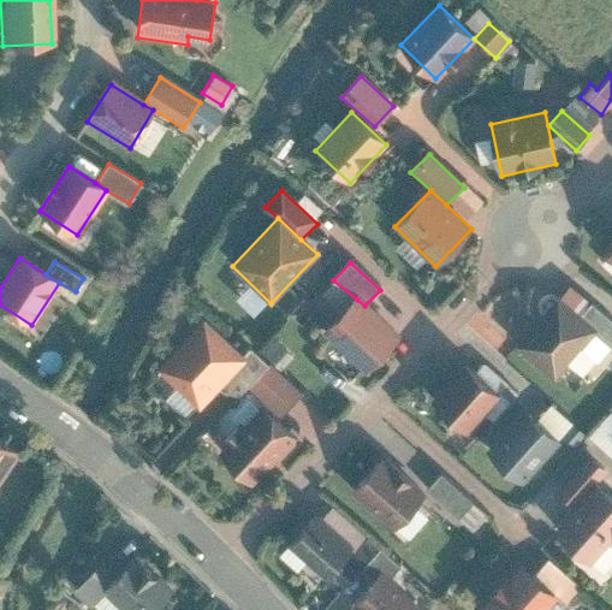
[(556,380),(598,332),(582,319),(558,298),(517,348),(556,380)]
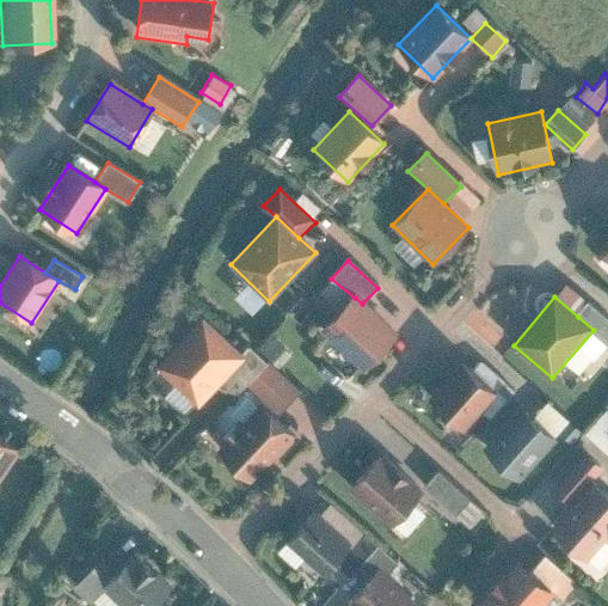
[(355,298),(324,331),(362,368),(394,334),(362,304),(355,298)]
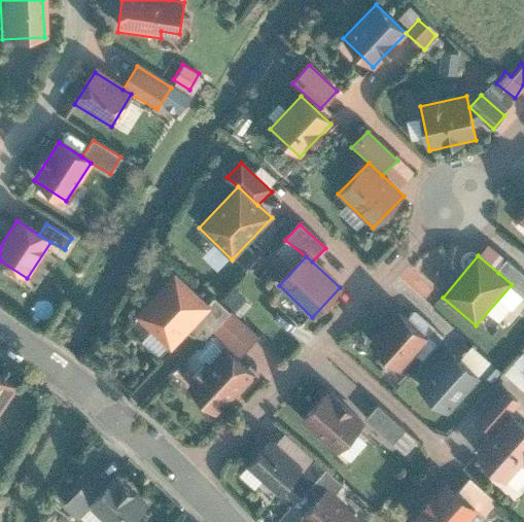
[(498,273),(512,284),(523,293),(523,276),(507,263),(498,273)]
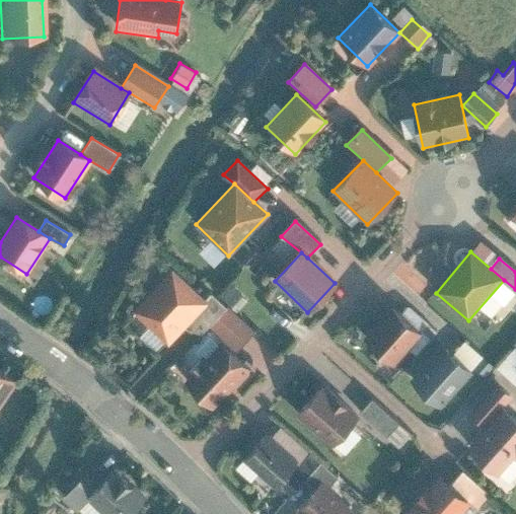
[(181,327),(206,303),(172,272),(134,311),(167,343),(181,327)]
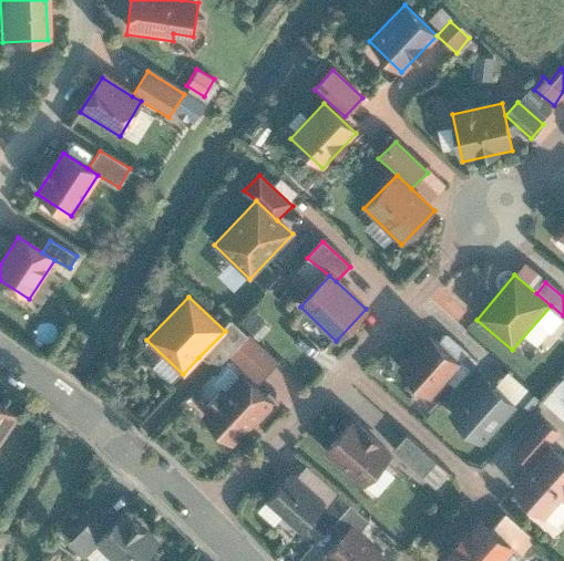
[(232,323),(225,331),(198,357),(223,365),(229,359),(248,338),(232,323)]
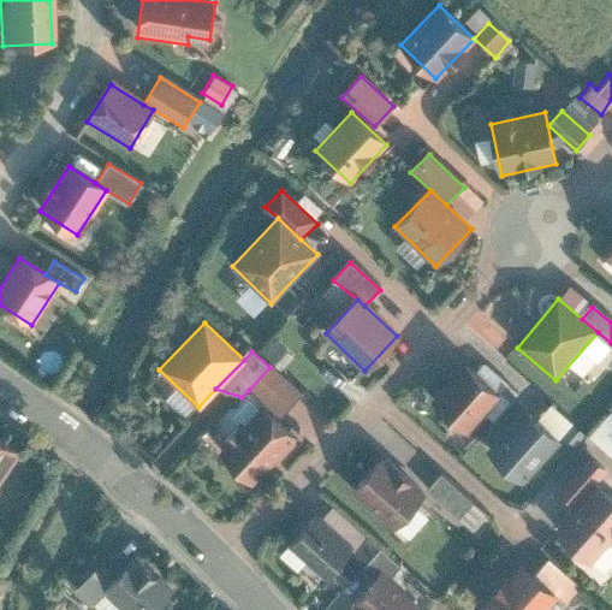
[(302,396),(269,367),(249,390),(281,419),(302,396)]
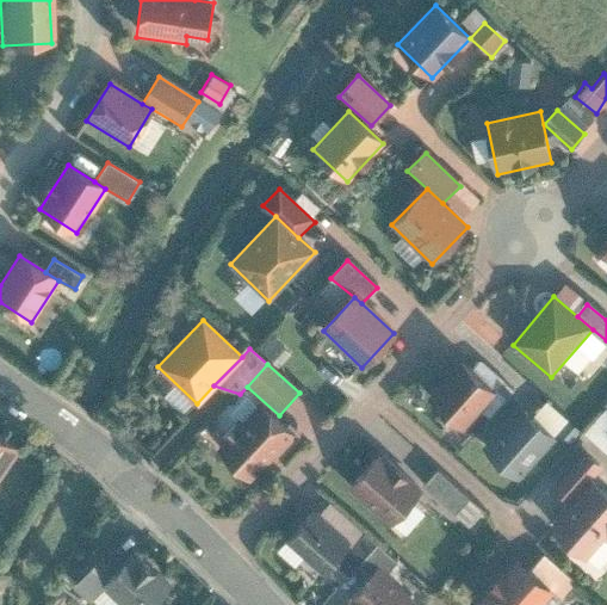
[(458,364),(427,400),(459,428),(490,393),(458,364)]
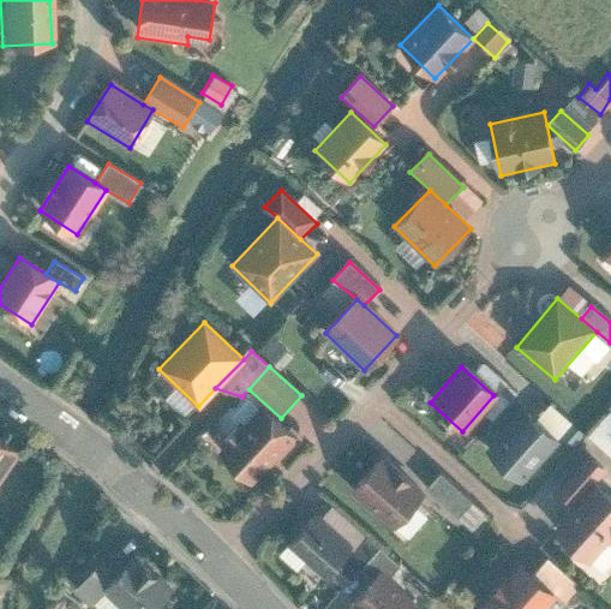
[(252,485),(295,442),(264,411),(221,454),(252,485)]
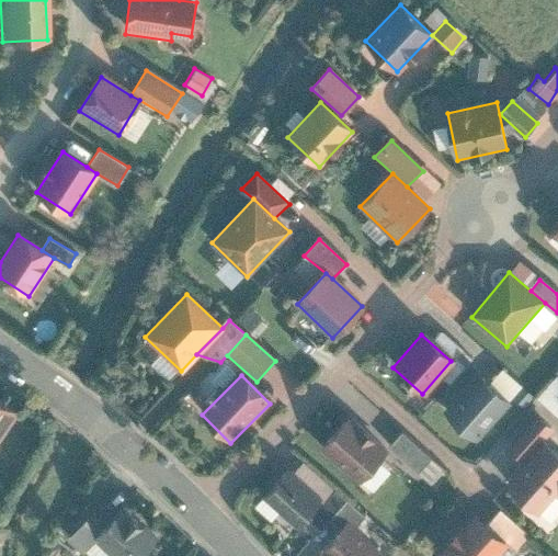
[(475,377),(443,412),(473,440),(504,404),(504,403),(485,386),(475,377)]
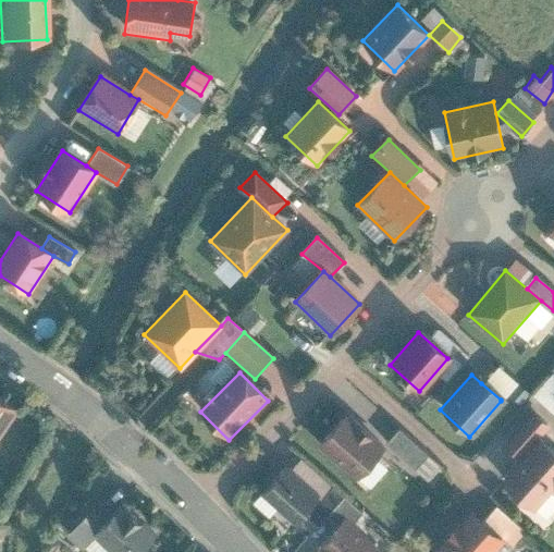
[(0,434),(15,411),(0,401),(0,434)]
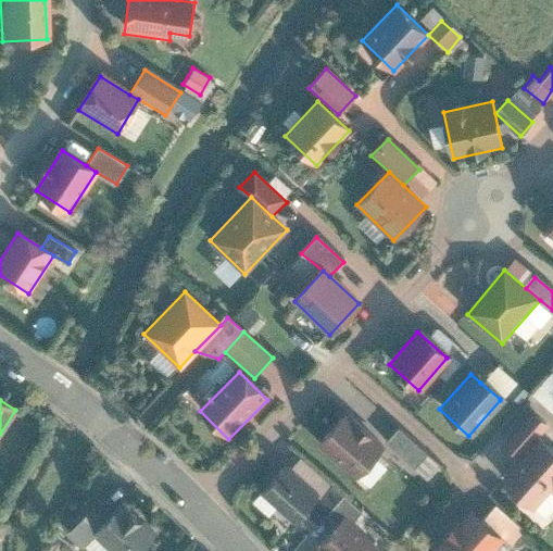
[(519,459),(548,426),(532,413),(504,446),(519,459)]
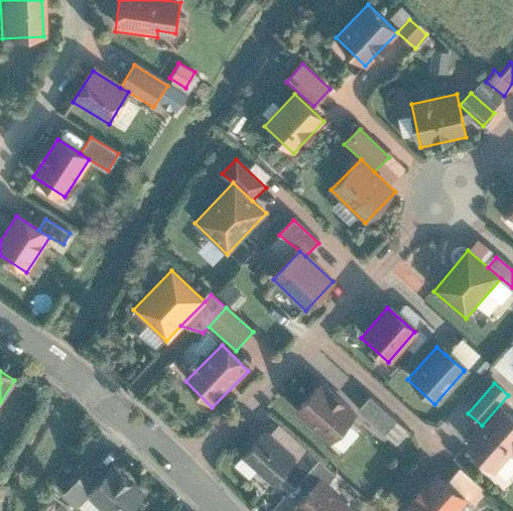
[(319,386),(296,412),(333,444),(356,418),(319,386)]
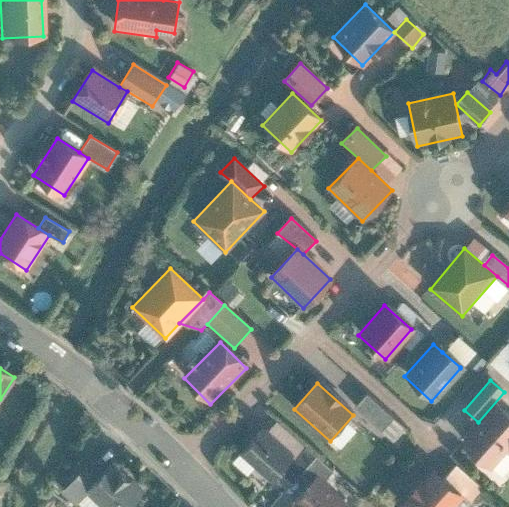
[(394,419),(367,395),(354,410),(380,434),(394,419)]
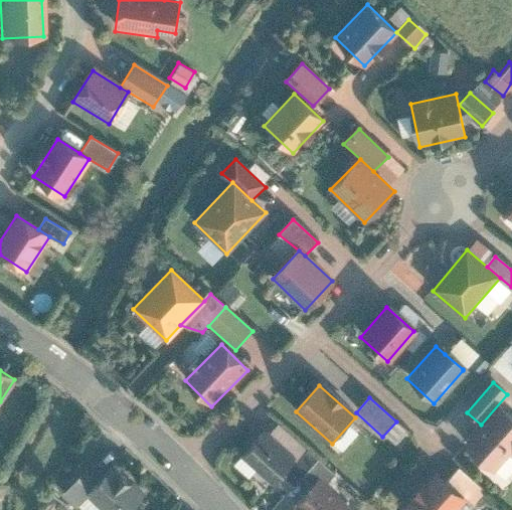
[(496,473),(511,455),(511,415),(502,406),(466,445),(496,473)]
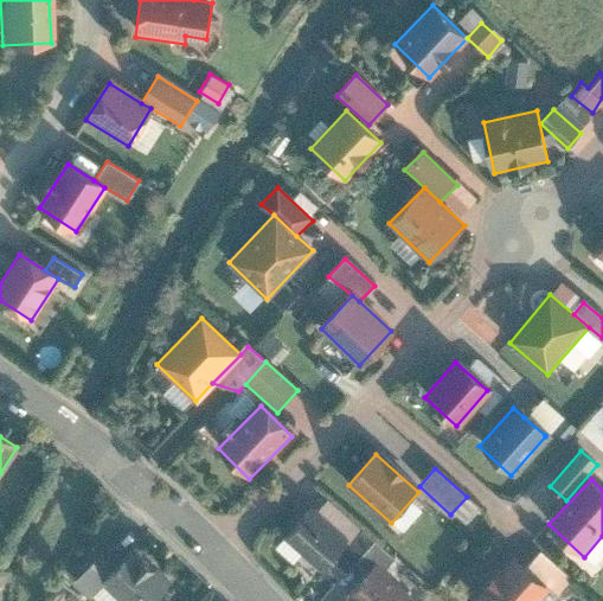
[(348,545),(309,512),(284,539),(324,573),(333,563),(348,545)]
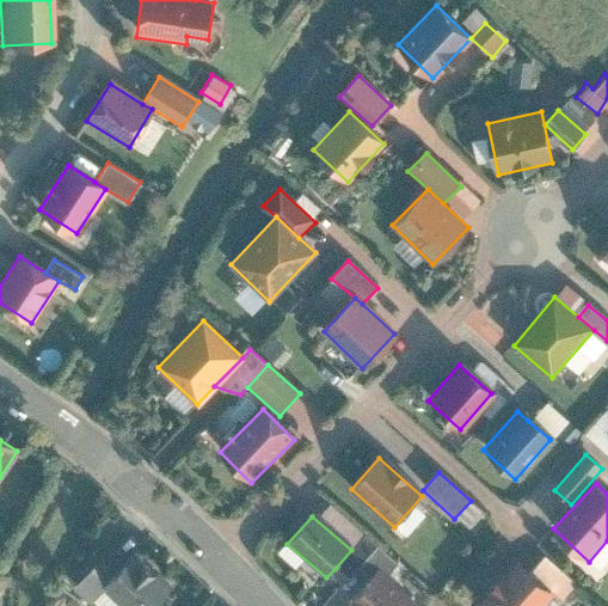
[(358,570),(379,549),(363,536),(351,550),(336,568),(350,580),(358,570)]
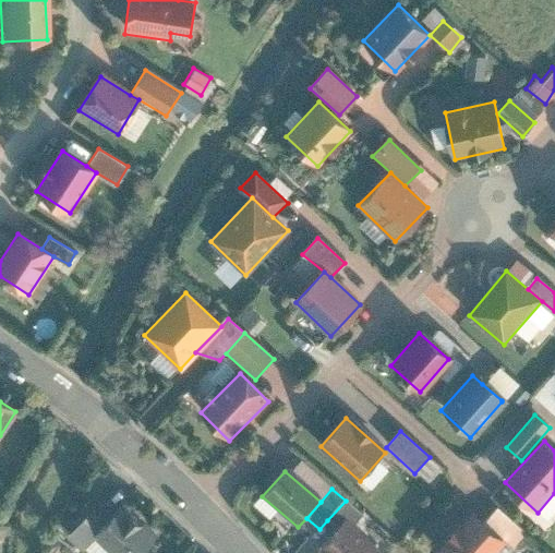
[(346,521),(352,528),(363,516),(346,501),(327,520),(338,529),(346,521)]
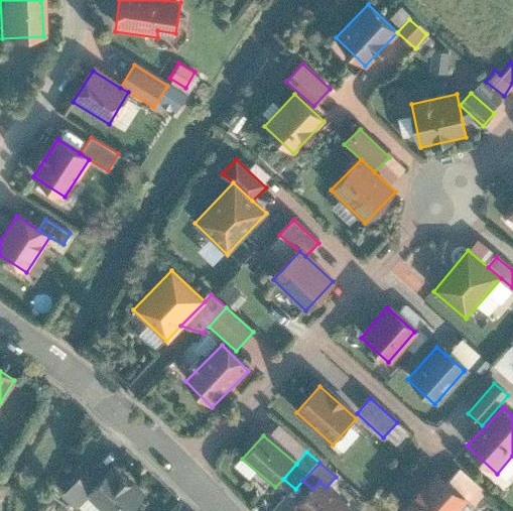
[(130,510),(141,499),(110,470),(84,498),(97,510),(130,510)]
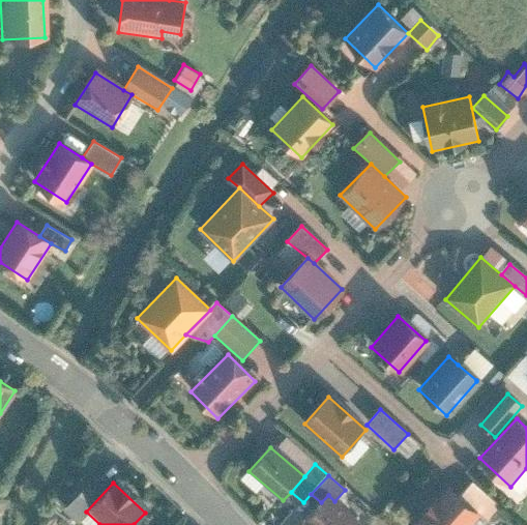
[(471,524),(480,515),(449,488),(416,524),(471,524)]
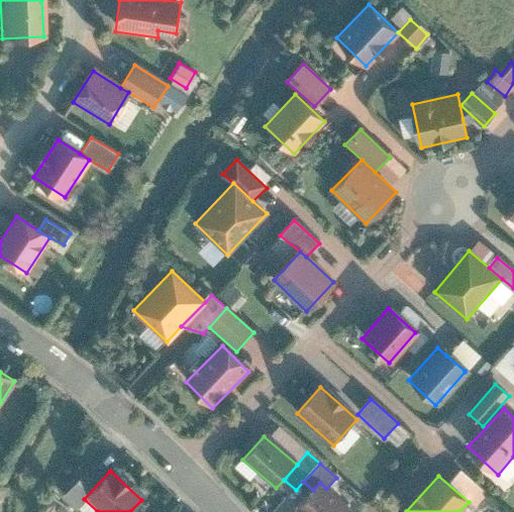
[(326,489),(320,483),(313,490),(296,510),(297,511),(349,511),(350,510),(326,489)]
